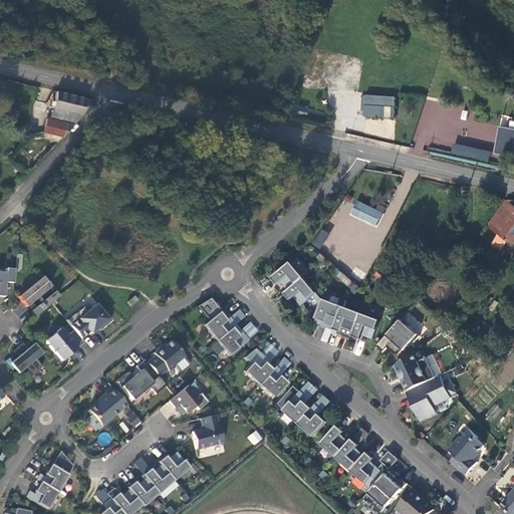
[(45,107),(49,91),(39,89),(36,105),(45,107)]
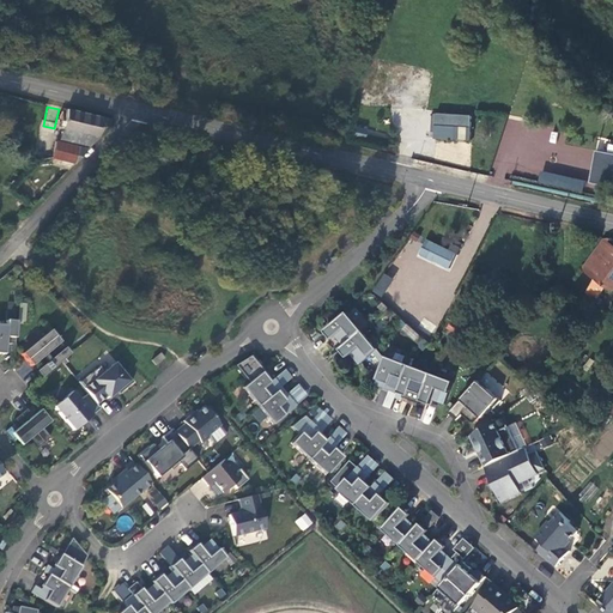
[(72,169),(74,169),(77,167),(84,158),(98,140),(101,133),(103,120),(85,116),(67,111),(64,131),(60,145),(56,145),(53,162),(73,167),(72,169)]
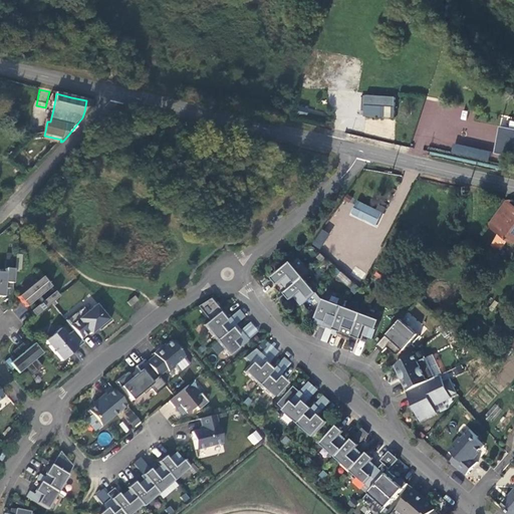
[(377,108),(398,109),(398,101),(378,100),(377,108)]
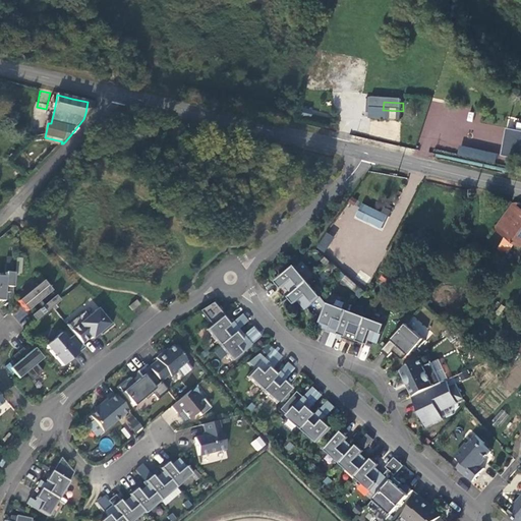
[(304,111),(302,119),(311,121),(313,113),(304,111)]
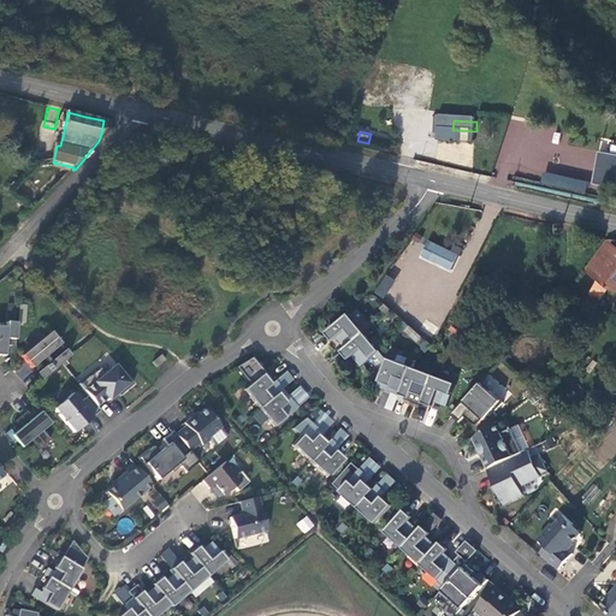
[(614,188),(615,176),(615,144),(610,143),(608,153),(597,152),(591,183),(614,188)]
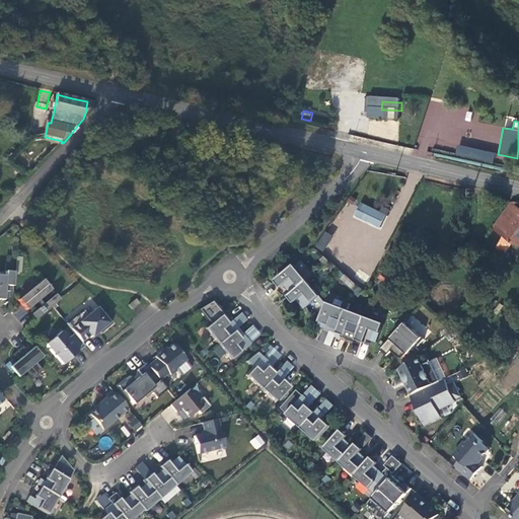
[(492,164),(495,153),(457,145),(455,155),(492,164)]
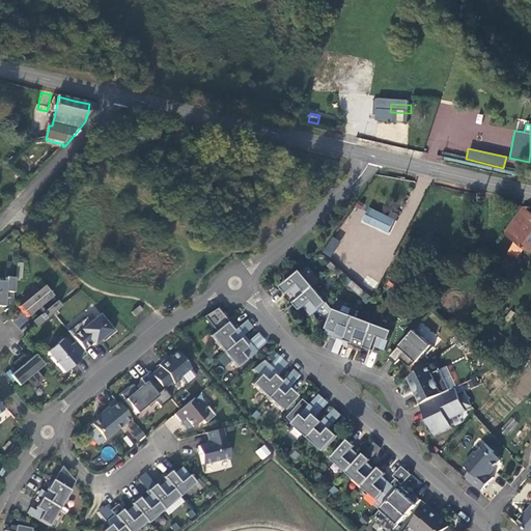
[(508,238),(527,212),(529,210),(523,208),(505,232),(508,238)]
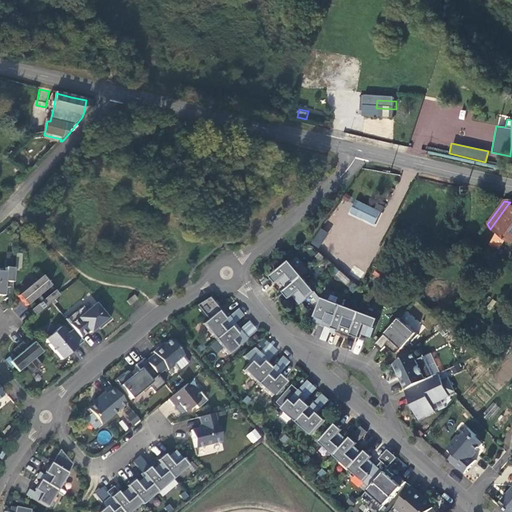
[(353,216),(377,226),(382,214),(359,203),(353,216)]
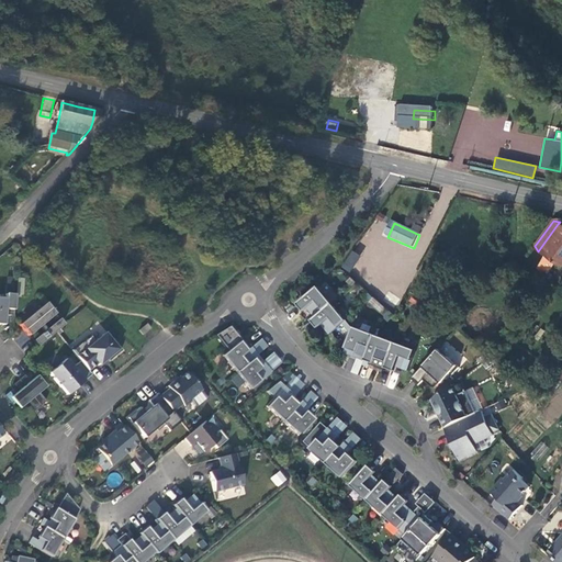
[(561,226),(558,224),(538,251),(547,258),(538,269),(548,278),(557,266),(561,270),(561,226)]
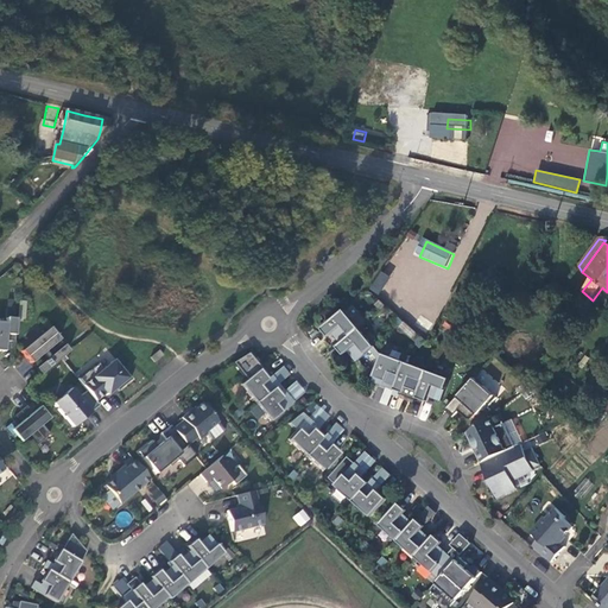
[(379,270),(369,290),(379,295),(388,274),(379,270)]
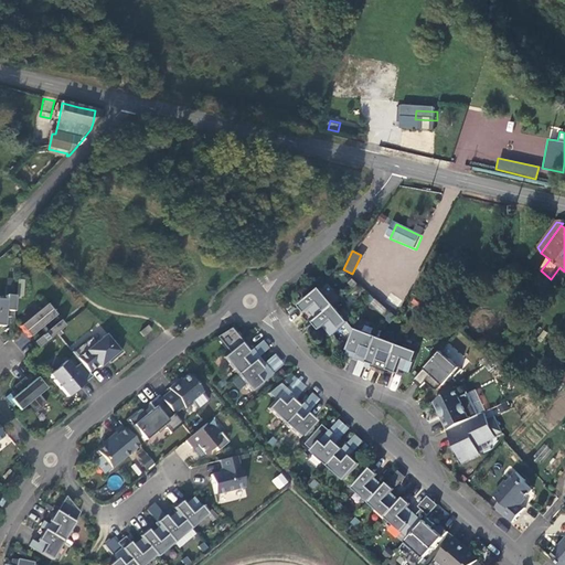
[(321,291),(305,305),(311,312),(319,321),(334,308),(321,291)]
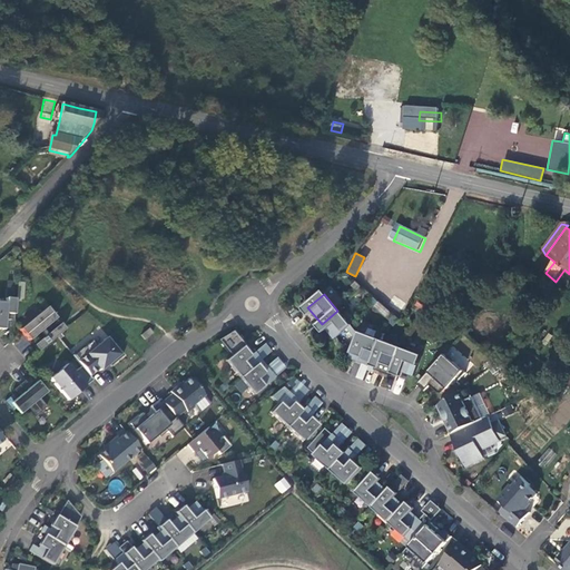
[(16,302),(7,301),(6,305),(0,304),(0,331),(5,332),(6,322),(13,323),(15,317),(16,302)]
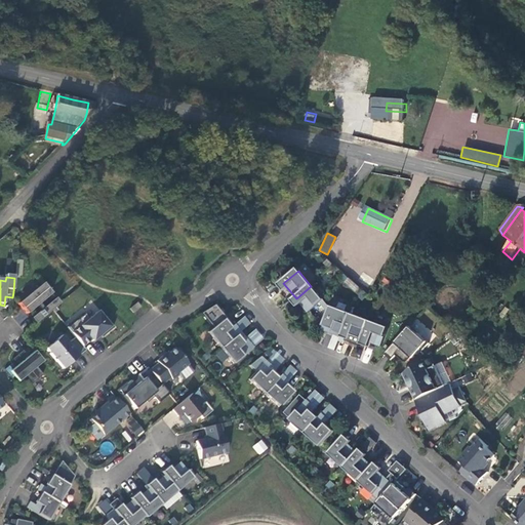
[(285,293),(289,290),(283,283),(279,286),(285,293)]
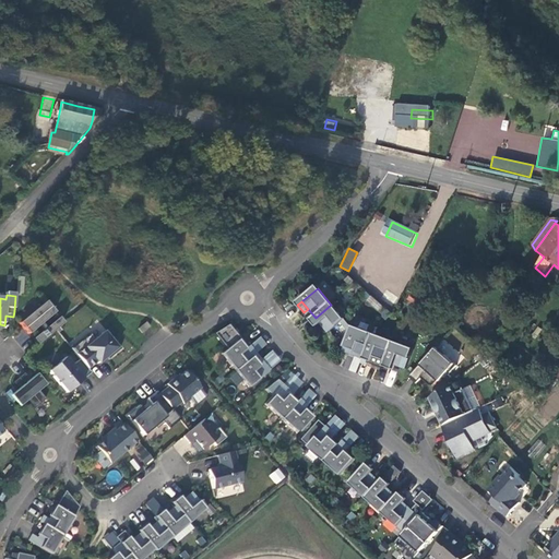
[(55,314),(46,304),(20,325),(28,336),(38,329),(46,322),(50,326),(45,331),(43,333),(33,341),(37,347),(63,325),(59,320),(52,325),(48,320),(55,314)]
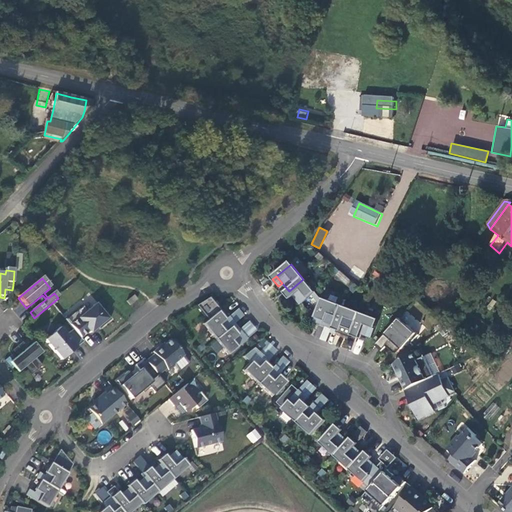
[(316,294),(303,279),(289,291),(295,298),(302,306),(316,294)]
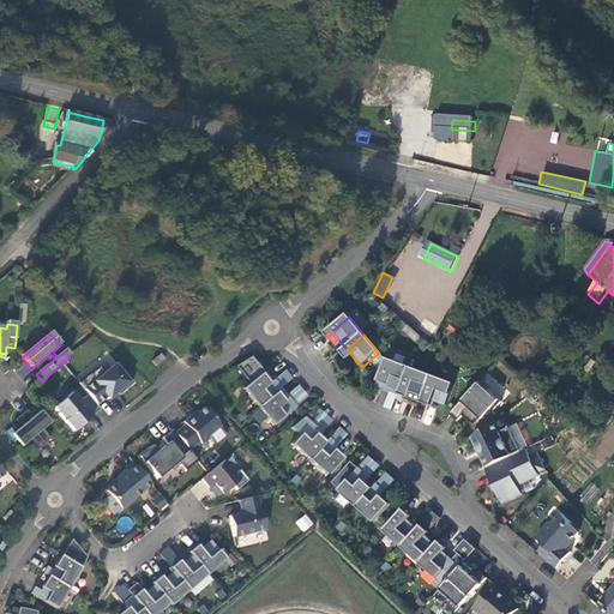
[(349,362),(354,357),(347,349),(342,353),(349,362)]
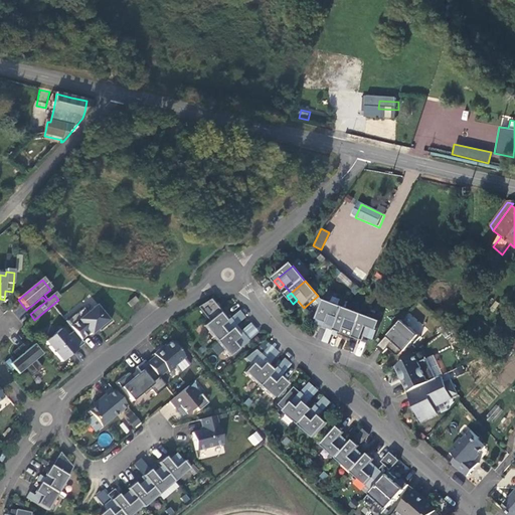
[(42,297),(35,303),(39,307),(41,305),(46,301),(42,297)]
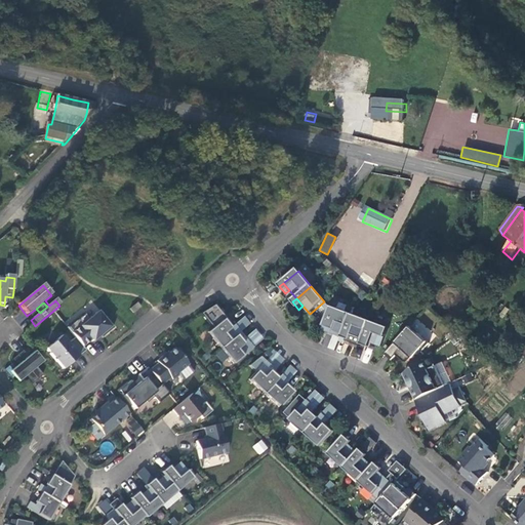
[(138,306),(130,312),(134,316),(142,310),(138,306)]
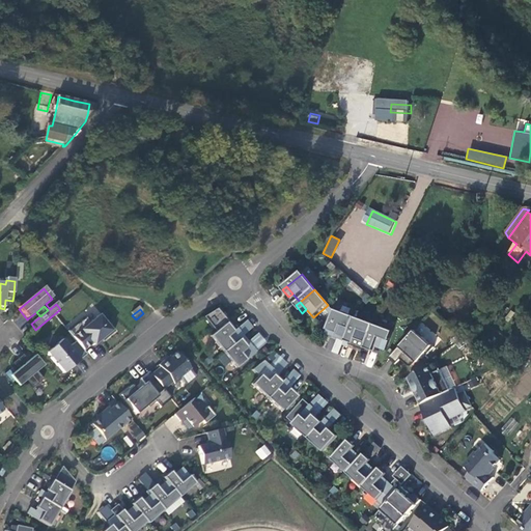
[(335,312),(329,330),(342,335),(347,337),(355,319),(335,312)]
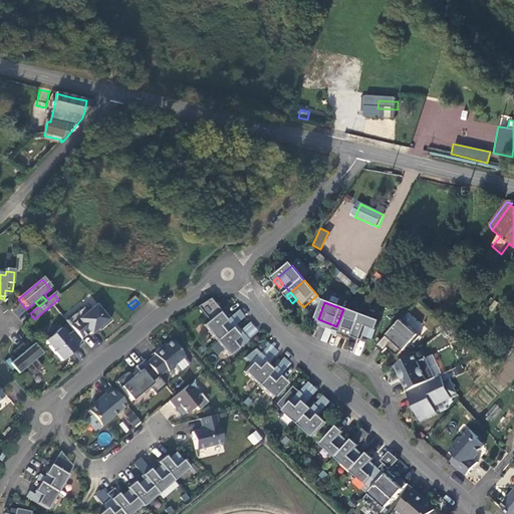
[(65,322),(73,332),(81,340),(88,334),(90,336),(98,329),(101,327),(103,328),(111,322),(104,314),(102,315),(95,307),(87,314),(82,308),(65,322)]
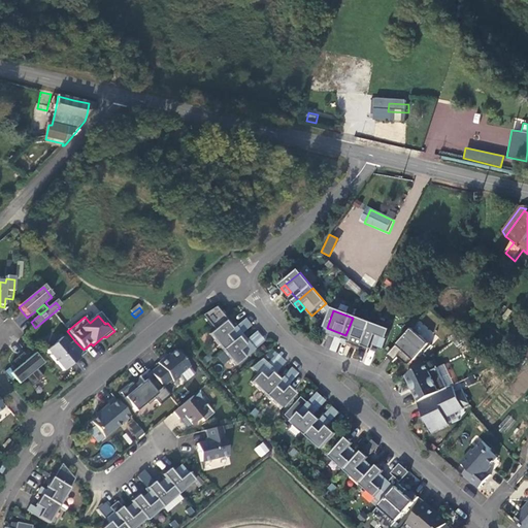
[(371,325),(353,318),(345,335),(355,339),(365,343),(371,325)]
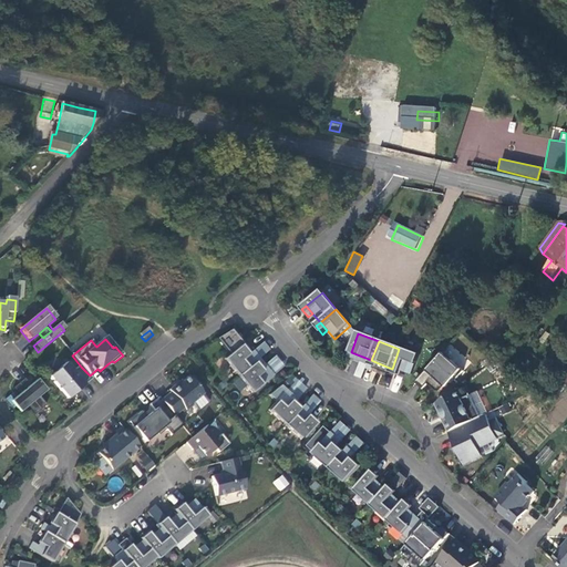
[(224,360),(238,378),(254,364),(269,352),(263,344),(247,357),(239,348),(224,360)]
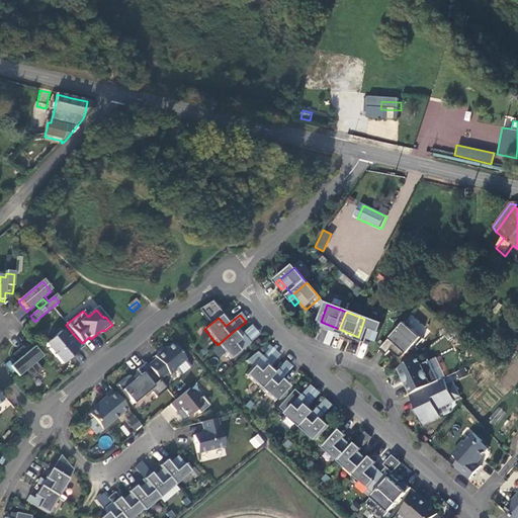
[(383,326),(364,319),(358,337),(366,340),(377,344),(383,326)]
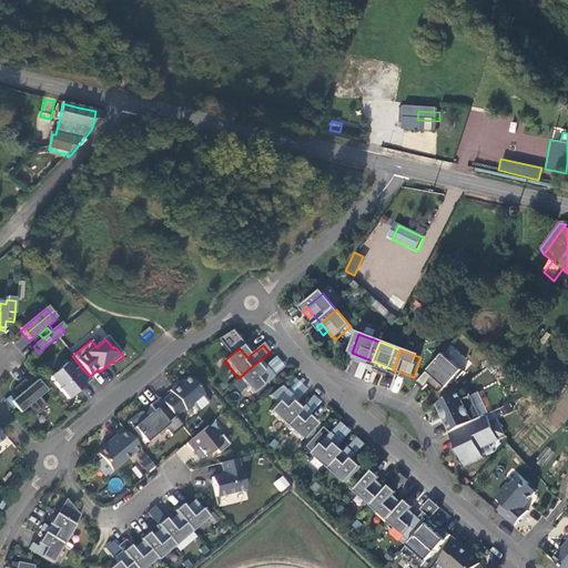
[(459,381),(466,373),(454,362),(445,354),(418,384),(425,391),(430,385),(438,393),(442,393),(447,388),(457,378),(459,381)]
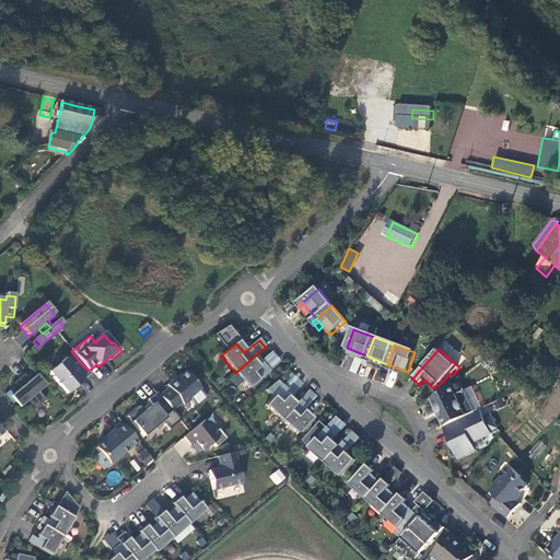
[(265,369),(269,373),(280,364),(271,353),(256,366),(260,372),(265,369)]
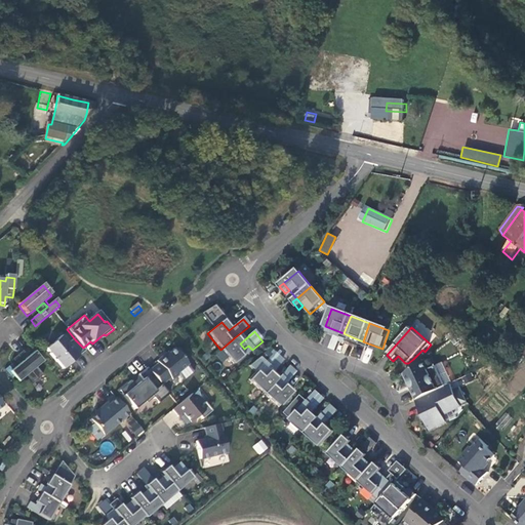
[(351,342),(353,337),(344,333),(341,338),(351,342)]
